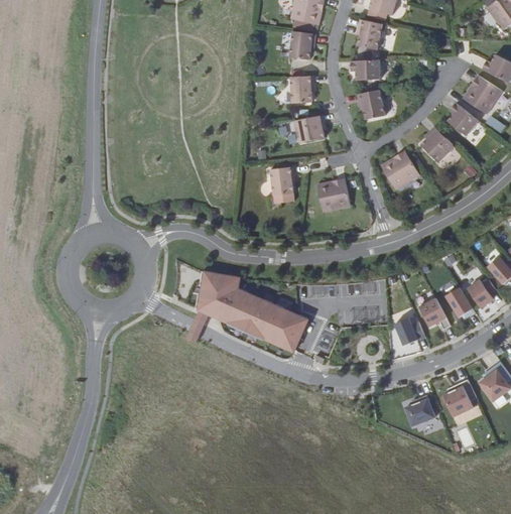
[(320,4),(323,5),(324,0),(293,0),(289,18),(318,25),(322,10),(318,9),(320,4)]
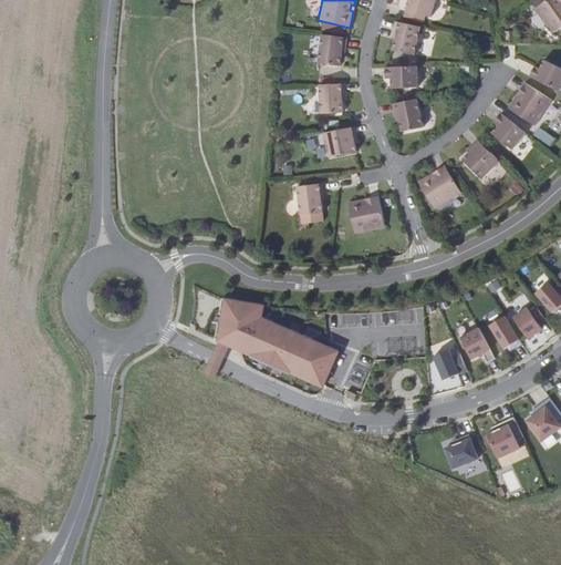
[(430,18),(436,0),(407,0),(404,10),(430,18)]
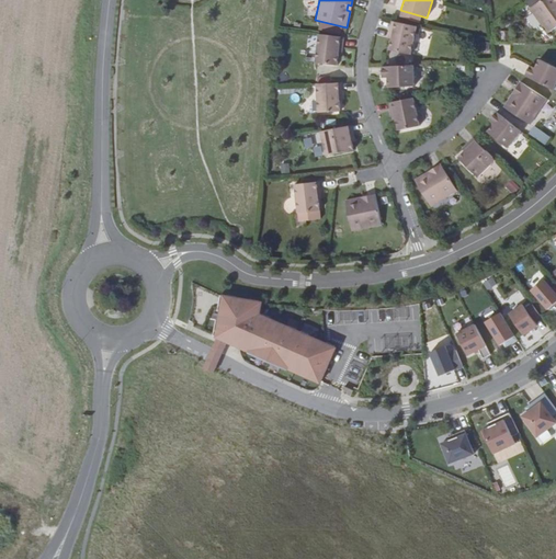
[(539,0),(530,7),(546,32),(555,24),(555,0),(539,0)]
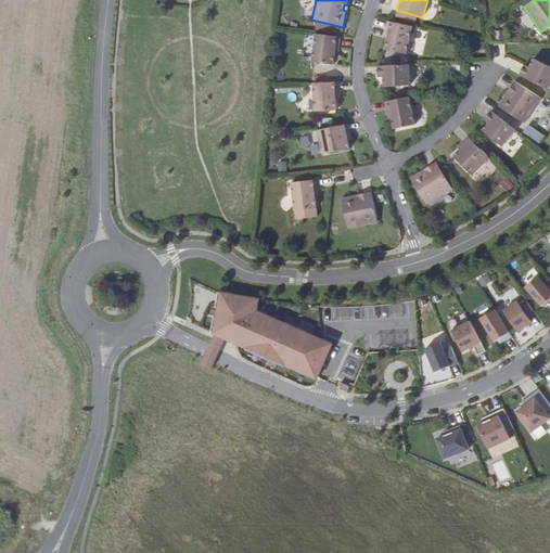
[(405,54),(411,26),(387,21),(385,29),(387,30),(386,39),(384,50),(405,54)]
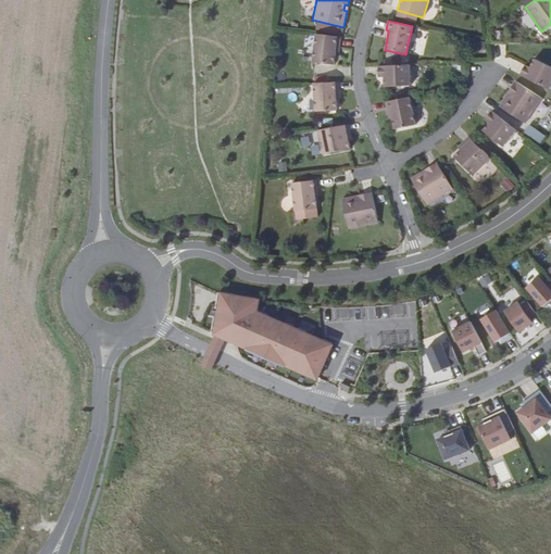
[(339,37),(314,34),(311,62),(333,64),(335,53),(336,45),(338,46),(339,37)]
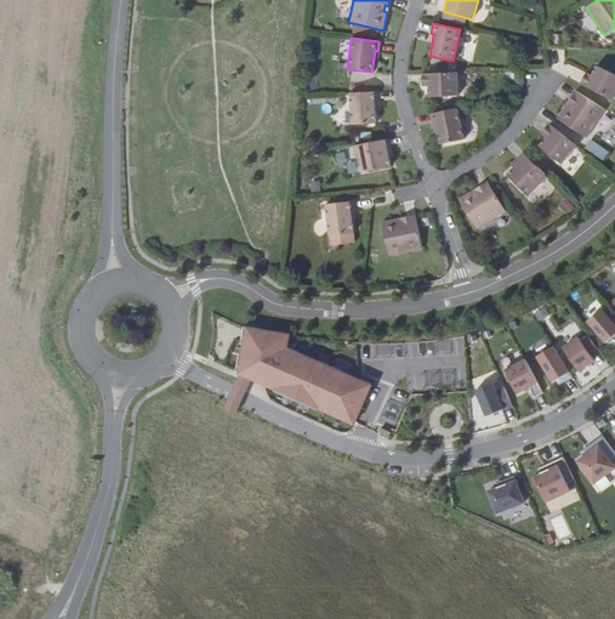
[(580,84),(611,100),(614,91),(614,74),(596,66),(591,75),(590,79),(585,75),(580,84)]
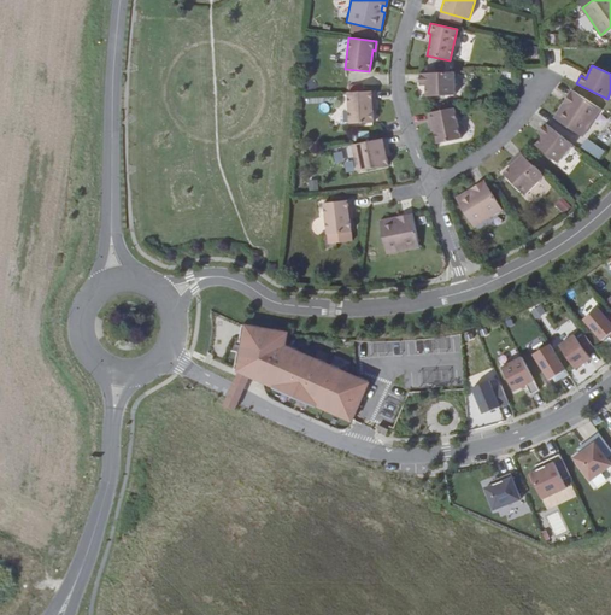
[(453,72),(418,74),(418,82),(426,82),(426,86),(426,97),(456,95),(453,72)]
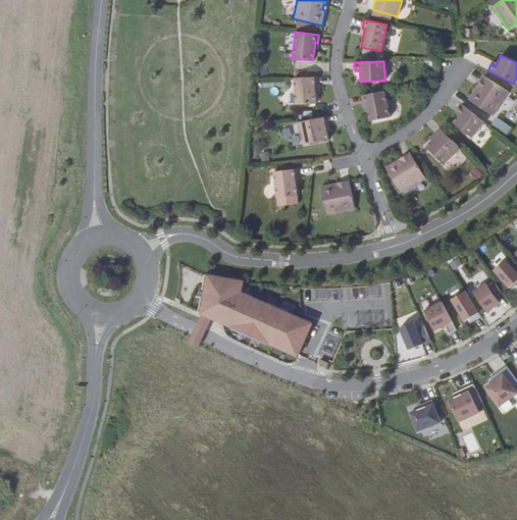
[(479,89),(476,87),(468,100),(493,115),(509,91),(484,75),(479,82),(483,84),(479,89)]
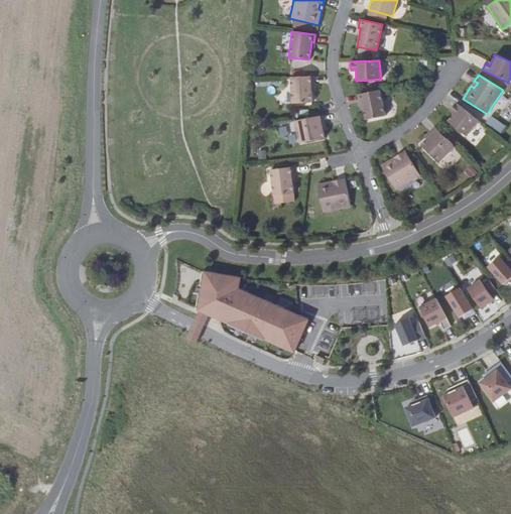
[(313,76),(290,78),(291,103),(311,103),(311,92),(311,85),(313,84),(313,76)]
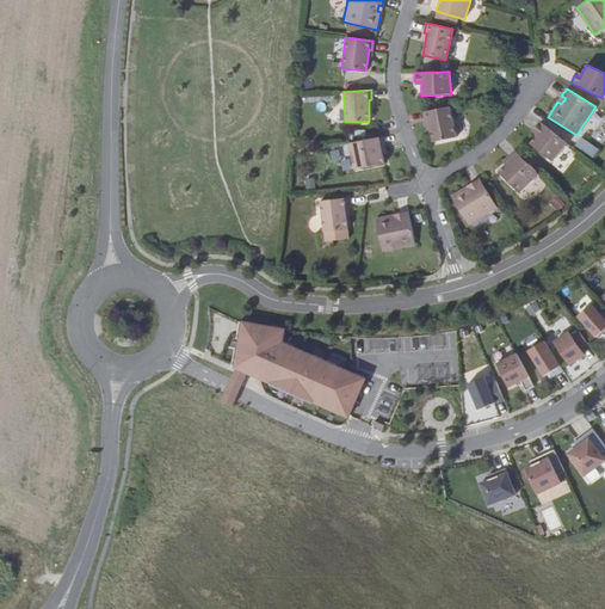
[(449,106),(423,112),(424,121),(427,121),(430,130),(432,142),(456,137),(449,106)]
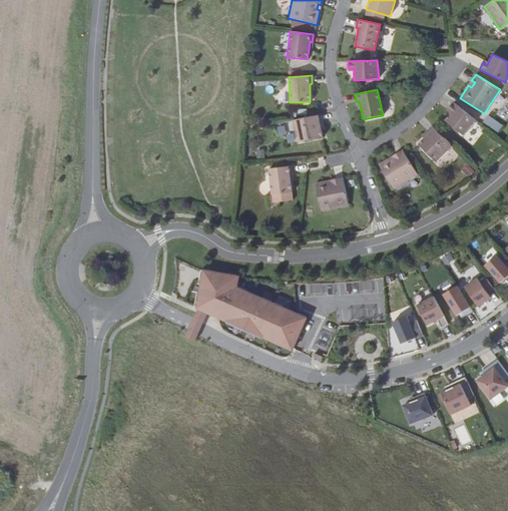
[(463,135),(475,120),(453,102),(449,107),(453,111),(450,113),(445,120),(463,135)]
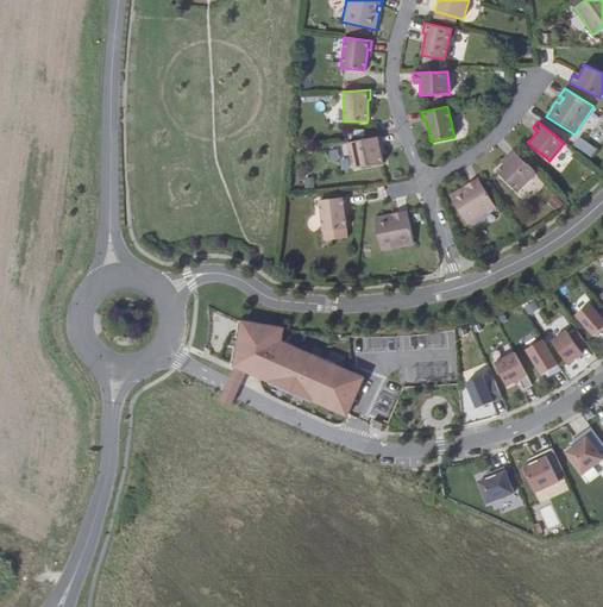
[(376,137),(346,143),(352,169),(382,163),(381,154),(376,137)]
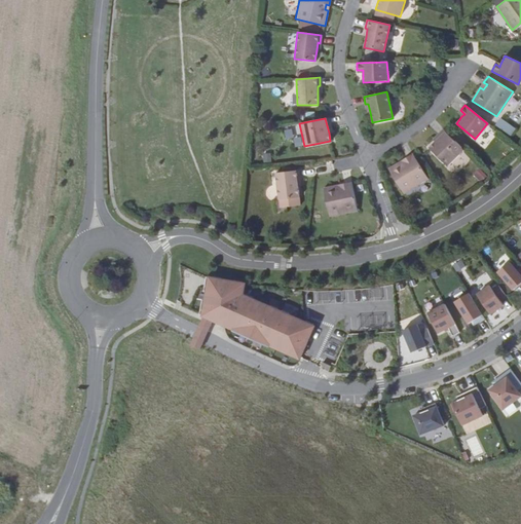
[(280,127),(281,136),(289,135),(288,125),(280,127)]
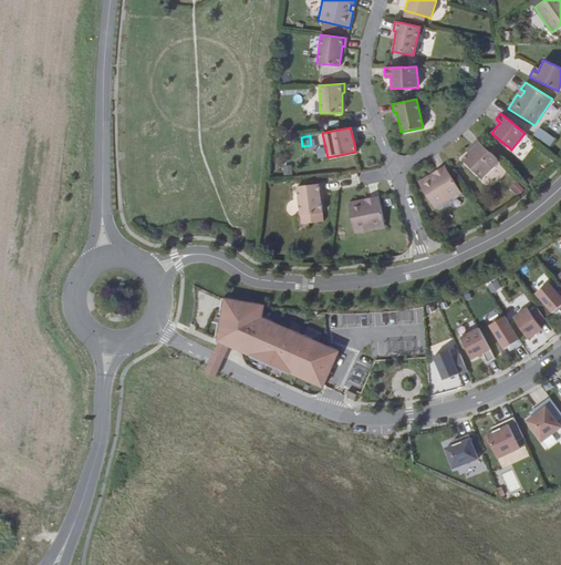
[(479,142),(477,140),(466,150),(468,153),(479,142)]
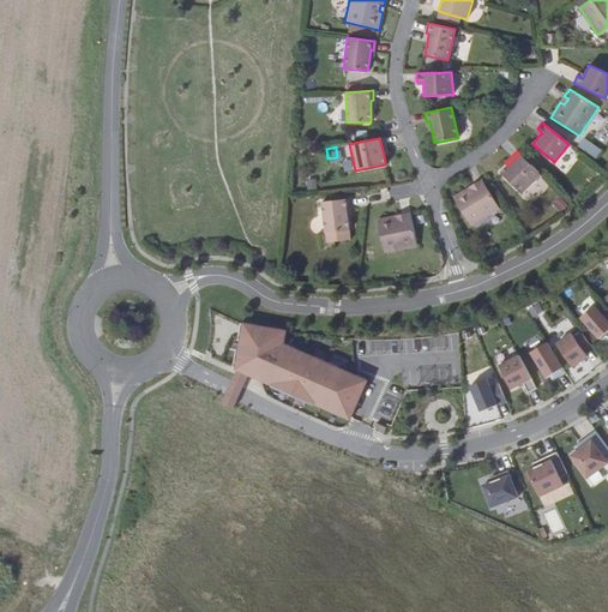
[(522,193),(541,175),(519,154),(507,166),(501,173),(522,193)]
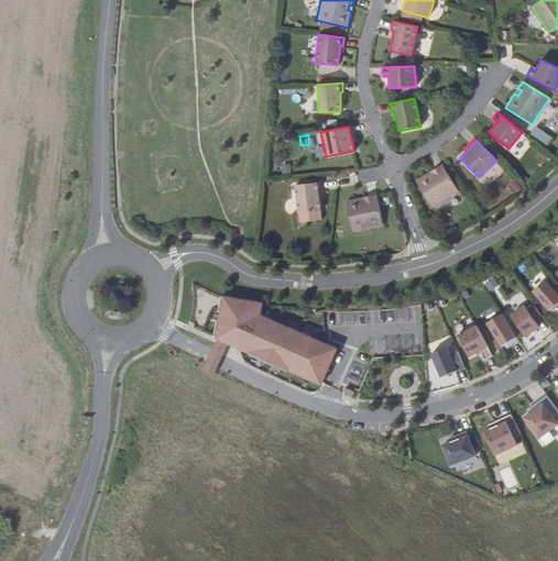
[(431,175),(429,172),(416,180),(431,208),(459,190),(441,164),(435,168),(437,172),(431,175)]
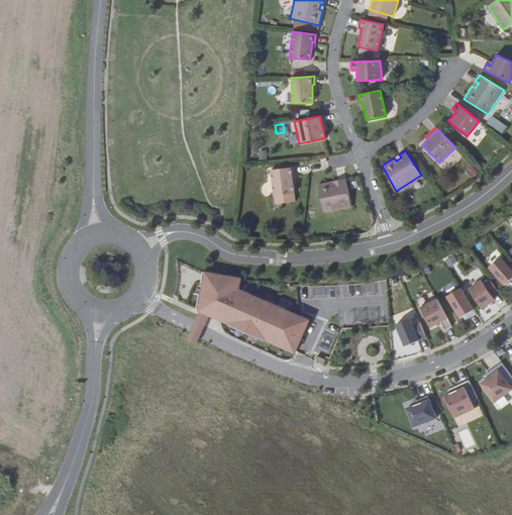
[(292,176),(295,176),(293,168),(271,170),(274,196),(294,194),(293,184),(292,176)]
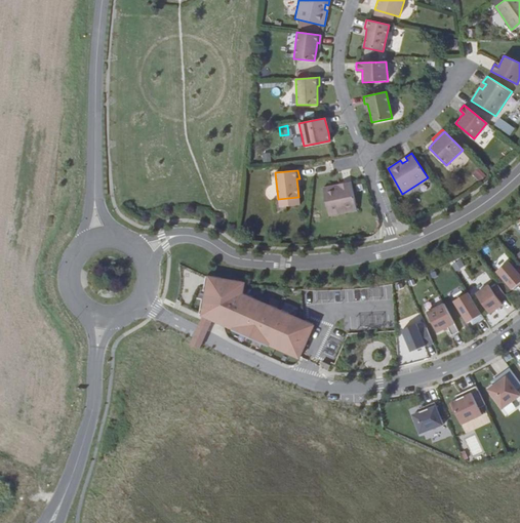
[(338,188),(337,185),(322,188),(327,216),(356,210),(349,182),(344,183),(344,187),(338,188)]
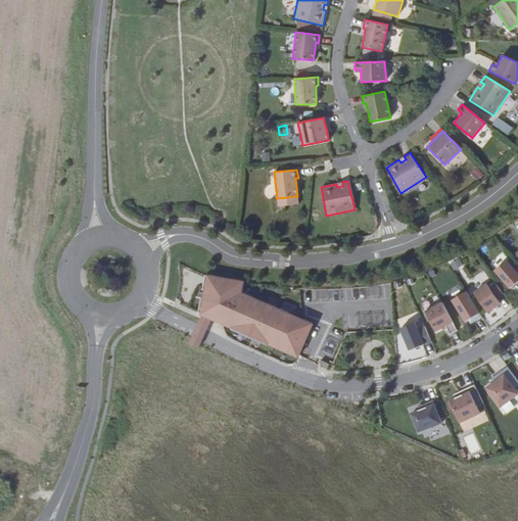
[(298,205),(297,196),(277,198),(278,207),(298,205)]
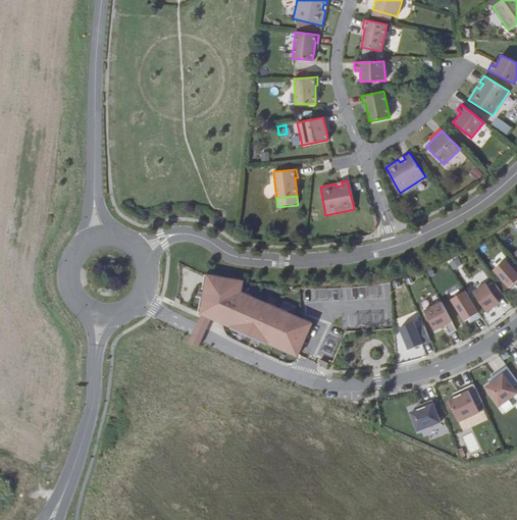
[(447,266),(456,263),(453,256),(444,260),(447,266)]
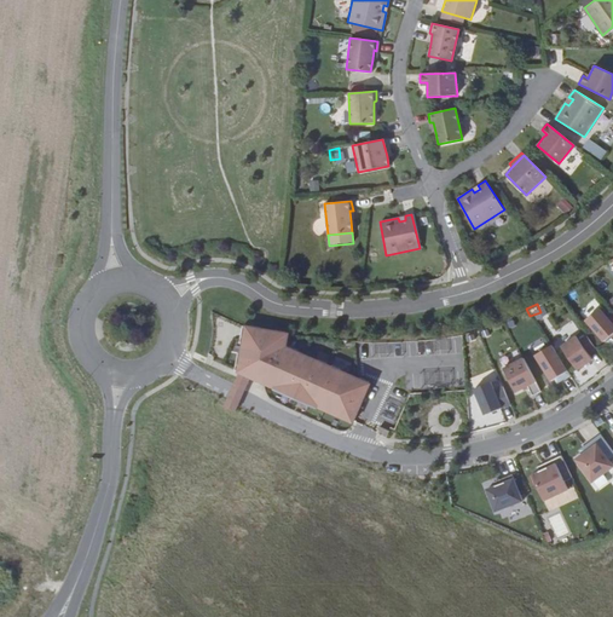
[(594,306),(579,318),(599,340),(612,328),(612,315),(609,310),(602,316),(594,306)]
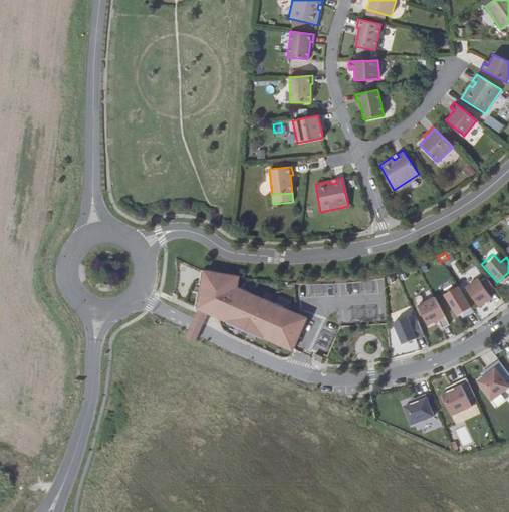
[(197,266),(190,305),(193,307),(203,311),(287,349),(302,315),(233,285),(235,273),(197,266)]
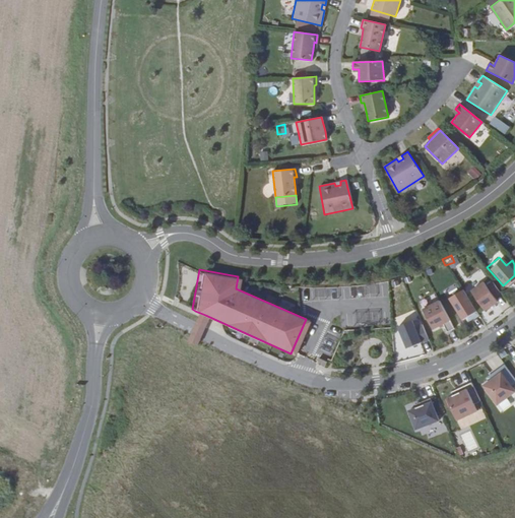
[(479,280),(467,289),(480,308),(493,300),(491,297),(497,293),(488,278),(481,283),(479,280)]
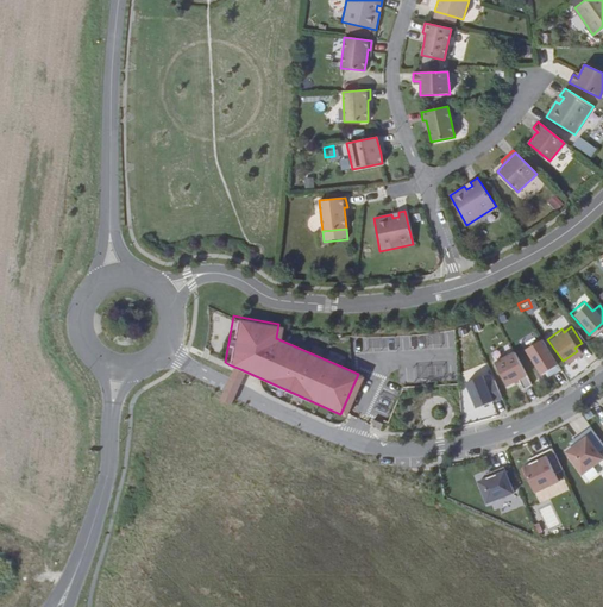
[(538,338),(521,349),(536,374),(553,363),(538,338)]
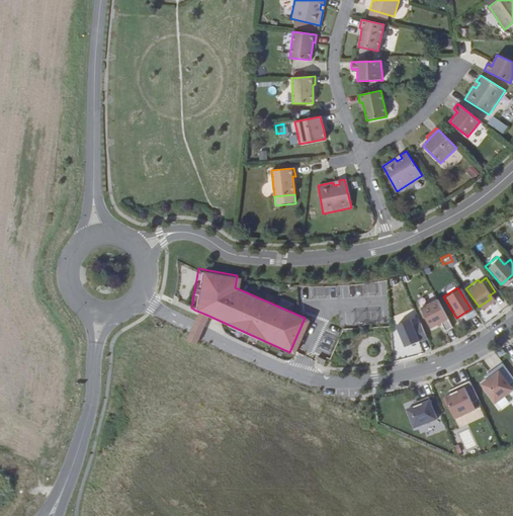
[(433,298),(417,307),(427,327),(444,318),(433,298)]
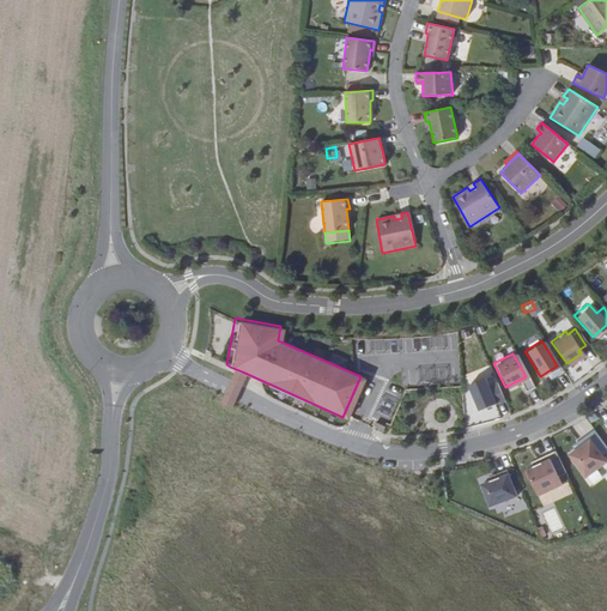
[(228,405),(242,371),(230,367),(216,399),(228,405)]
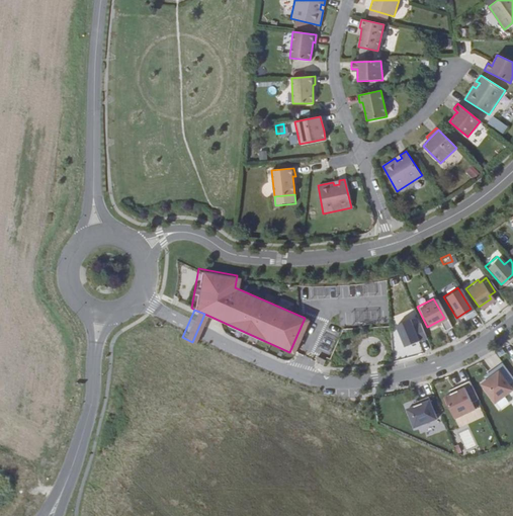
[(407,318),(393,325),(401,346),(422,337),(416,322),(410,325),(407,318)]
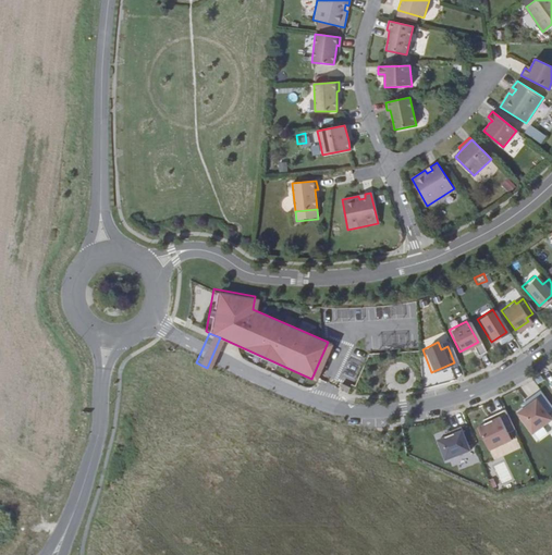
[(513,409),(528,431),(547,419),(531,397),(513,409)]
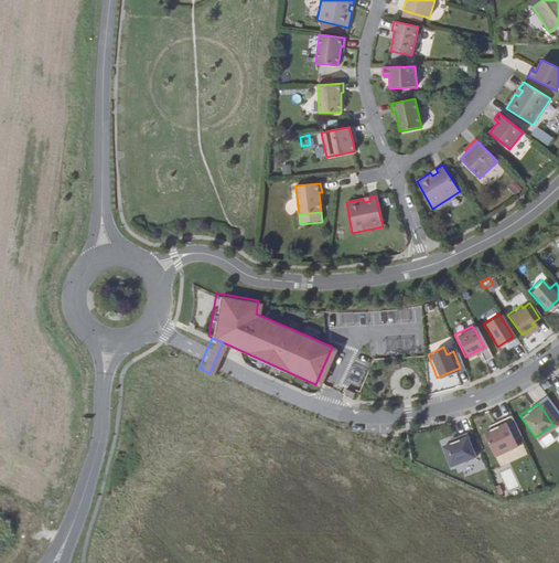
[(481,433),(491,455),(512,445),(501,423),(481,433)]
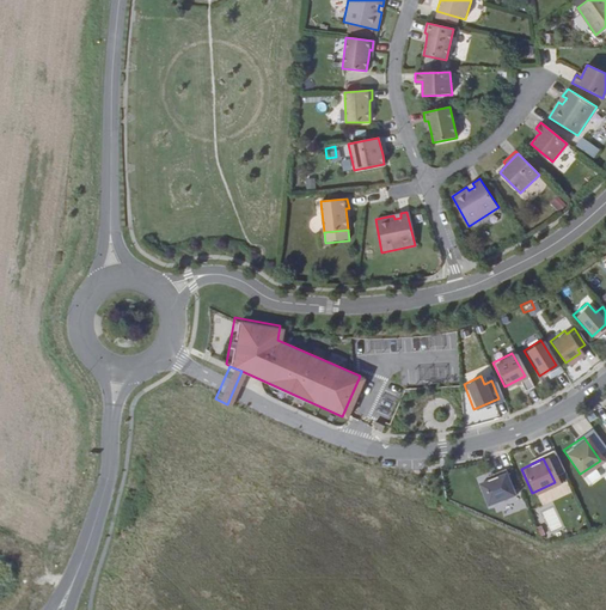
[(475,481),(484,505),(510,494),(502,471),(475,481)]
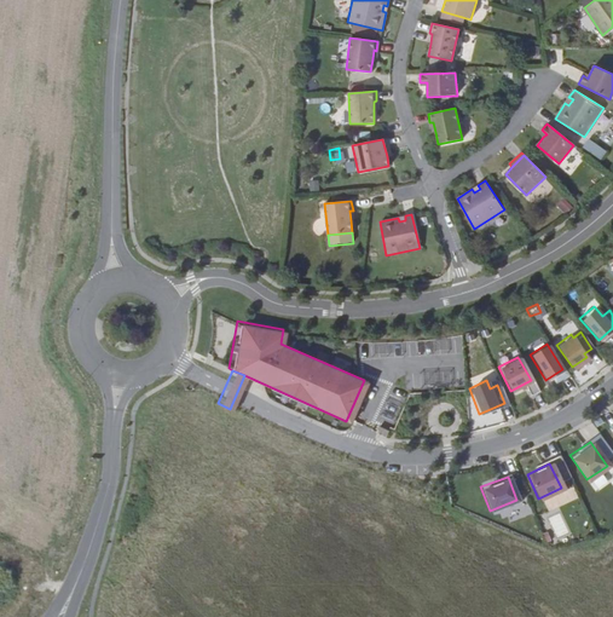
[(553,492),(538,500),(542,508),(557,502),(553,492)]
